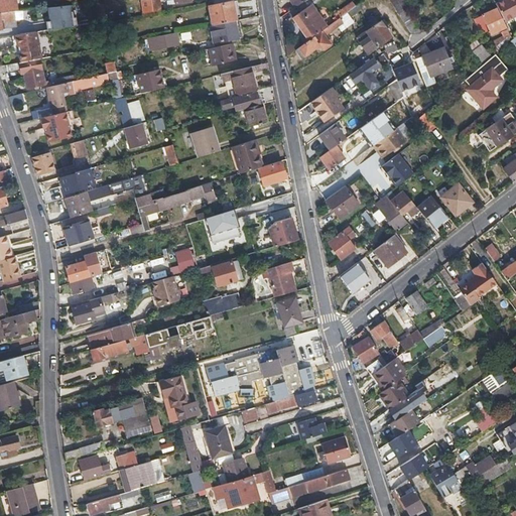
[(0,0),(0,12),(15,11),(14,0),(0,0)]
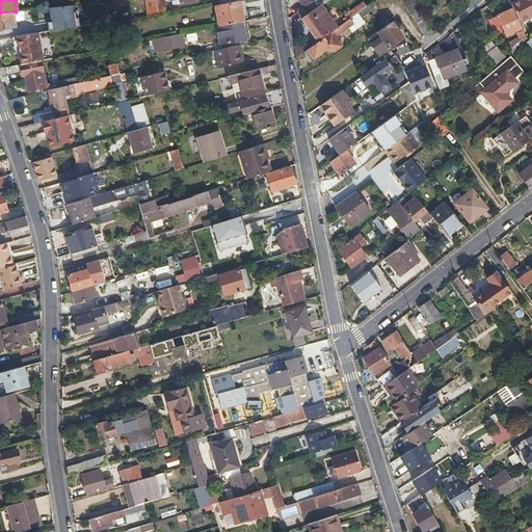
[(162,0),(154,0),(155,12),(164,10),(162,0)]
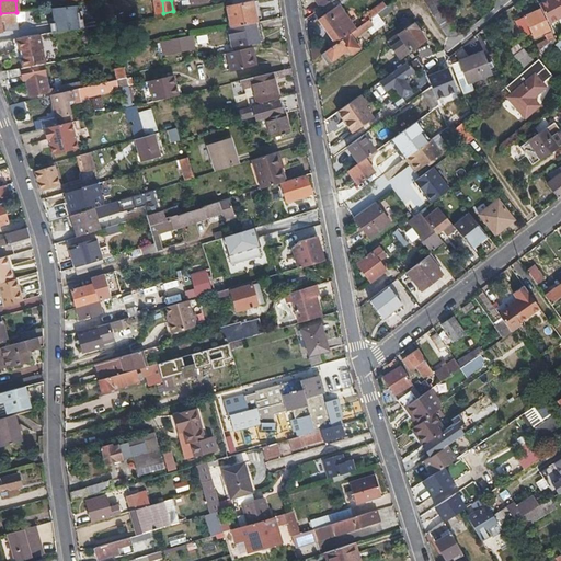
[(340,3),(338,0),(330,0),(323,4),(329,11),(333,8),(340,3)]
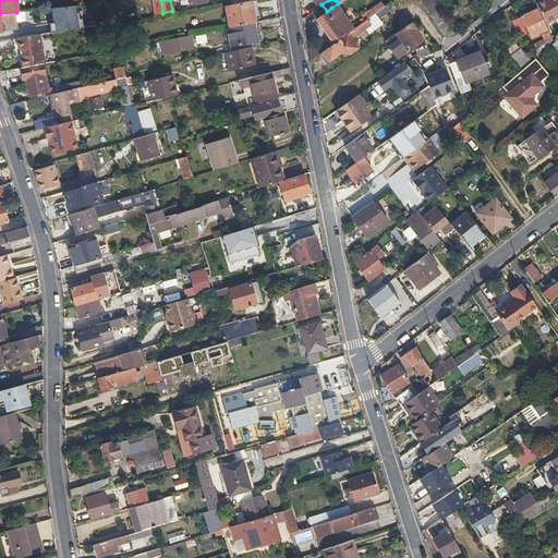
[(459,34),(437,0),(421,0),(444,36),(452,37),(459,34)]
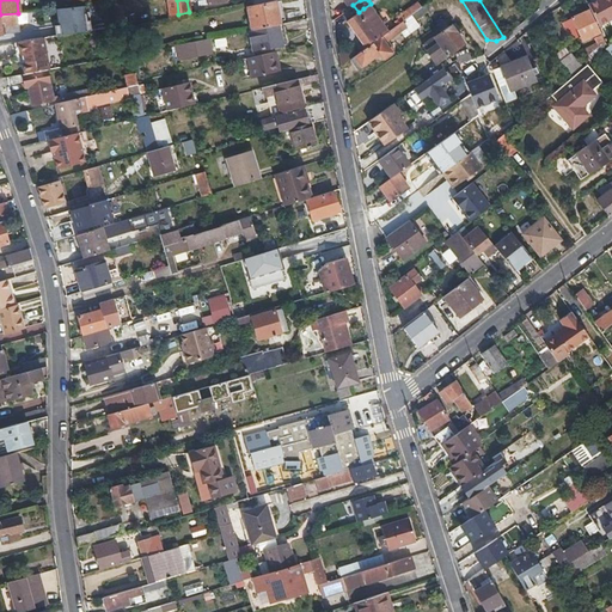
[(611,0),(592,0),(588,2),(599,25),(611,17),(611,0)]
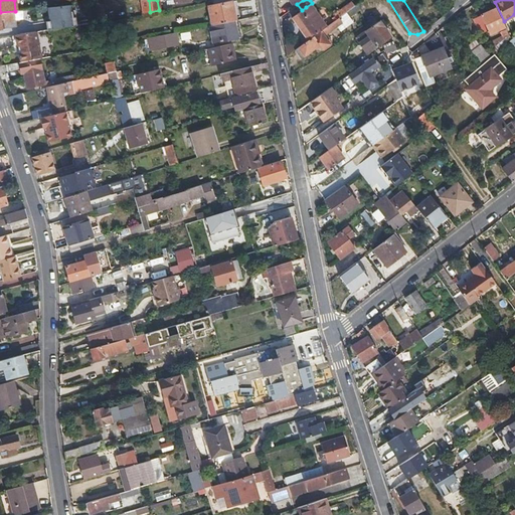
[(235,20),(239,19),(235,1),(208,6),(209,14),(208,15),(210,25),(235,20)]
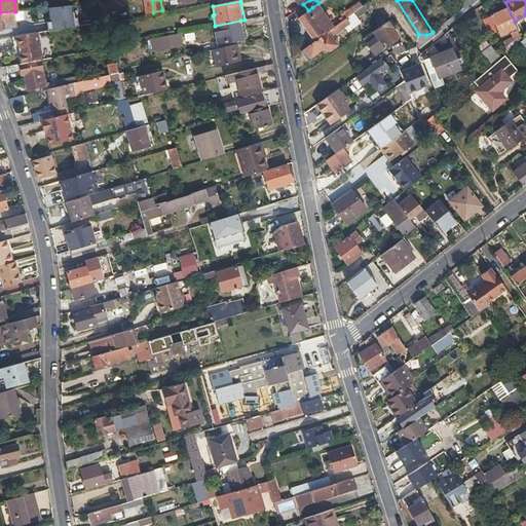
[(368,8),(364,4),(357,9),(336,24),(328,30),(309,44),(305,47),(300,50),(306,60),(326,45),(329,50),(337,45),(330,36),(344,27),(348,32),(361,23),(357,17),(368,8)]
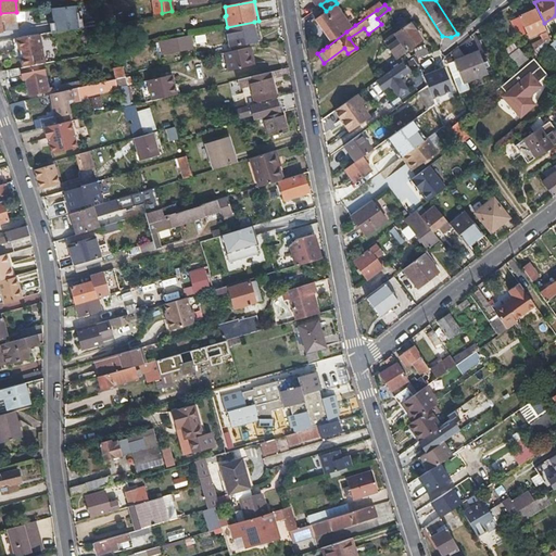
[(355,25),(377,10),(374,4),(354,19),(356,21),(353,23),(355,25)]
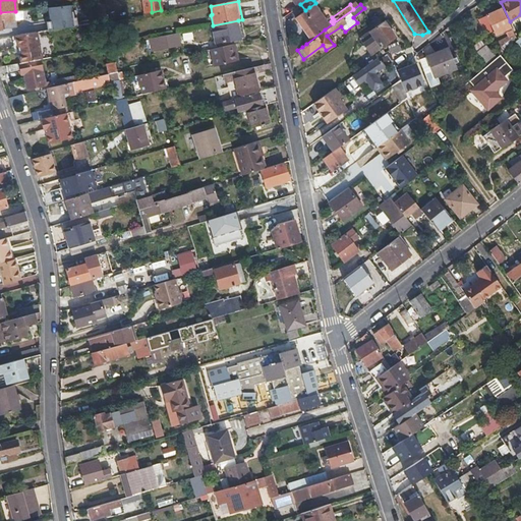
[(46,7),(46,29),(74,29),(73,6),(46,7)]
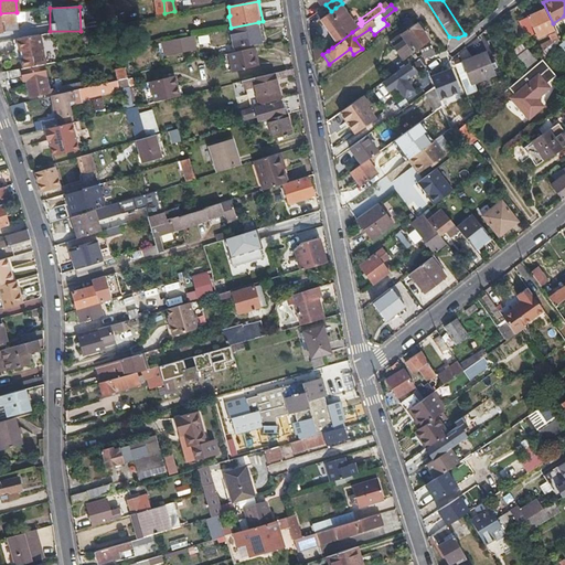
[(339,13),(336,8),(331,11),(324,16),(329,21),(339,13)]
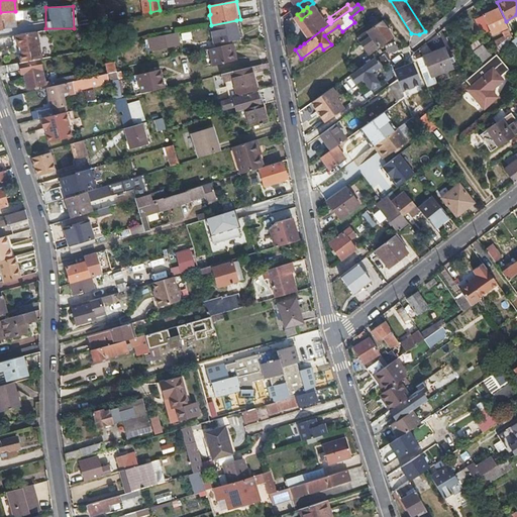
[(506,24),(497,7),(474,19),(481,35),(489,31),(490,32),(506,24)]
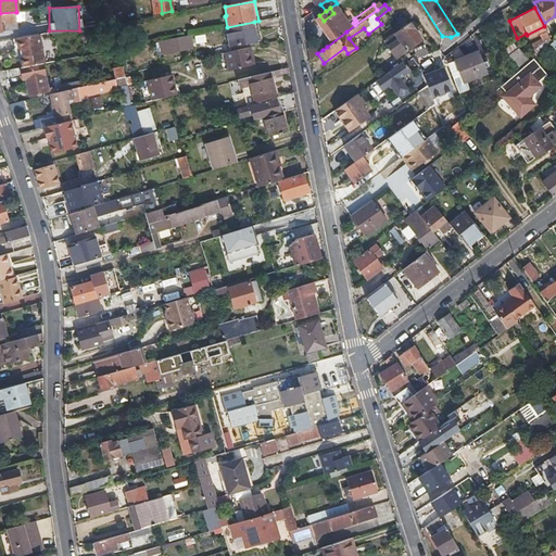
[(0,13),(0,30),(4,30),(4,29),(16,27),(16,12),(0,13)]
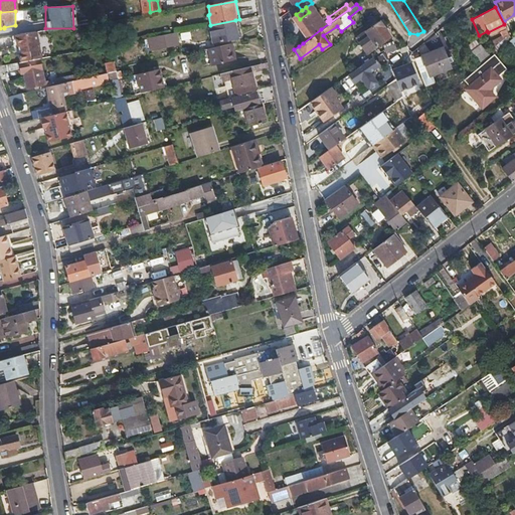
[(287,21),(303,43),(321,29),(309,12),(300,19),(296,14),(287,21)]
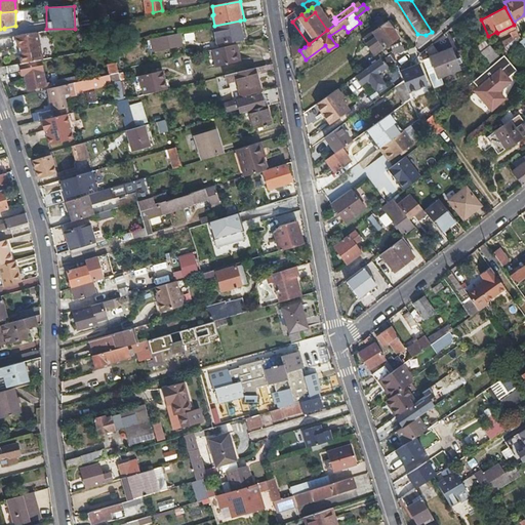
[(243,39),(240,21),(214,26),(212,27),(216,44),(243,39)]
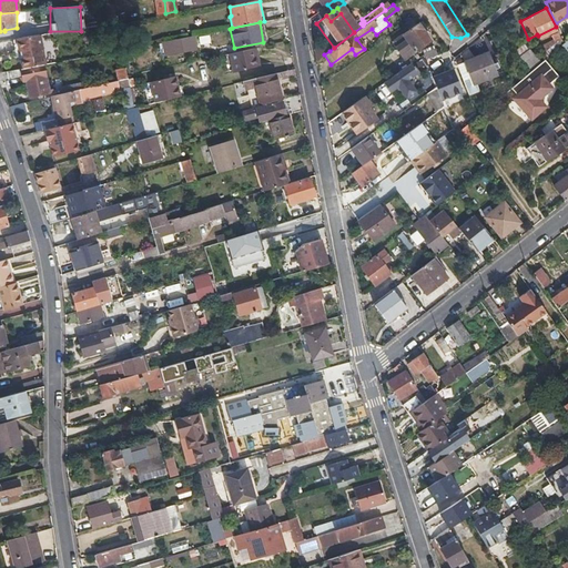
[(404,60),(414,53),(430,41),(425,32),(428,30),(422,22),(392,43),(404,60)]
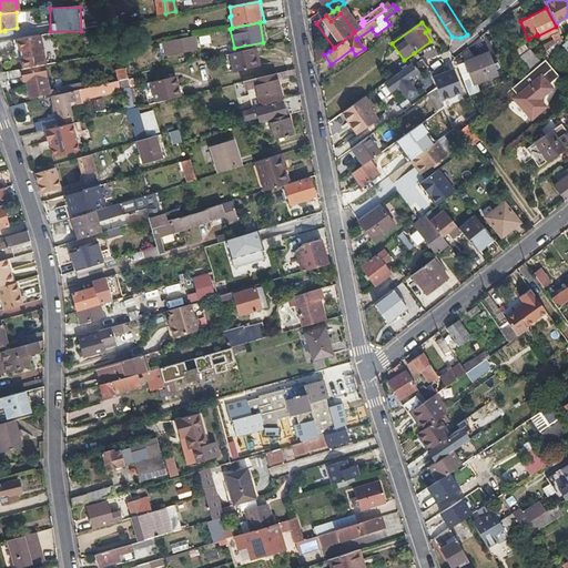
[(553,52),(560,46),(564,42),(558,32),(551,34),(553,40),(538,44),(546,57),(553,52)]
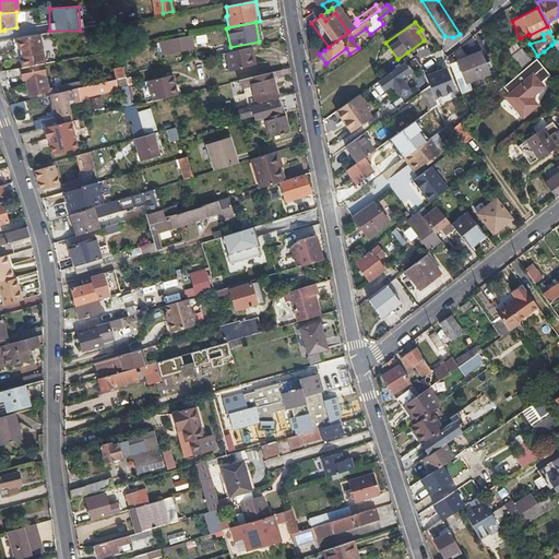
[(39,34),(13,38),(15,50),(20,50),(23,49),(24,56),(21,56),(22,67),(42,63),(44,63),(39,39),(39,34)]
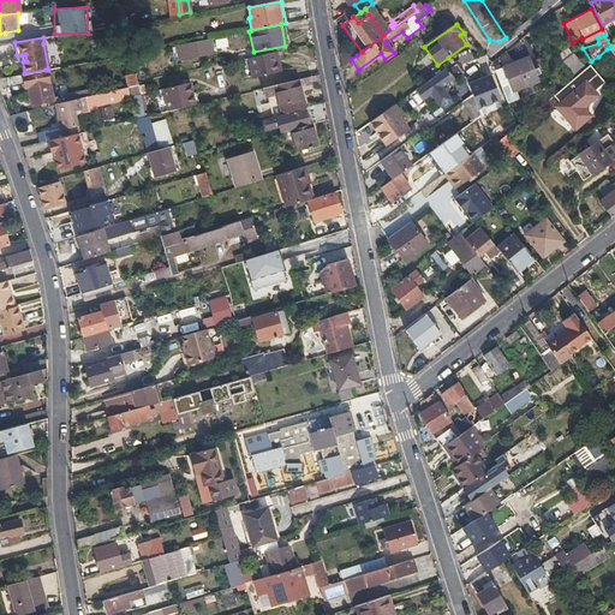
[(212,53),(209,39),(179,45),(181,59),(212,53)]
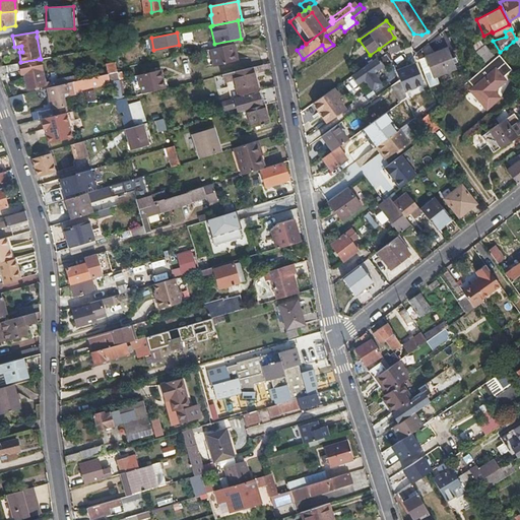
[(231,50),(230,44),(210,48),(213,63),(236,59),(234,49),(231,50)]
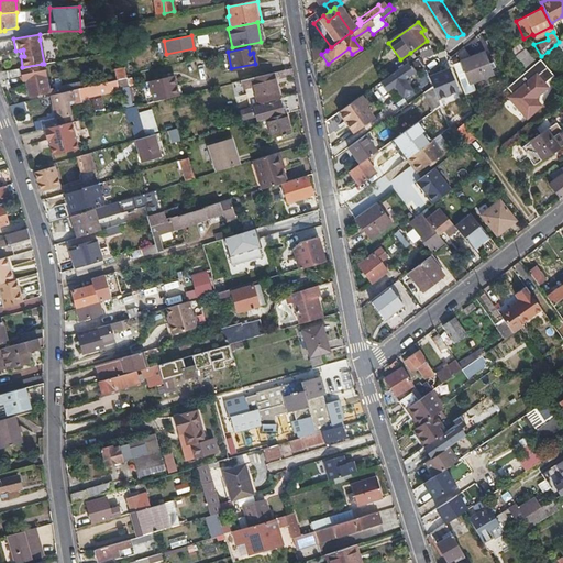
[(312,61),(321,54),(327,51),(323,47),(310,50),(312,61)]
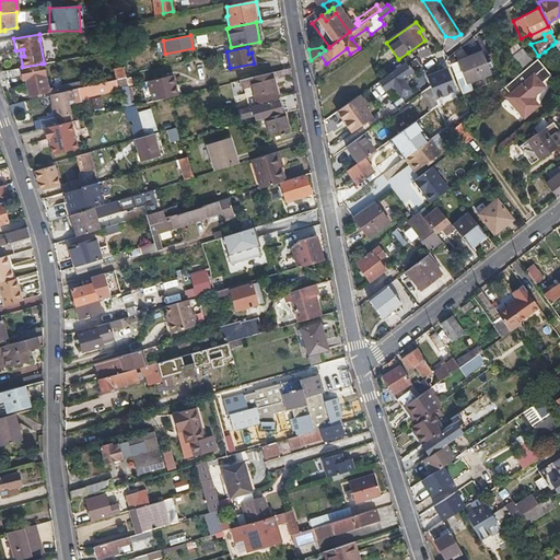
[(419,59),(431,54),(428,48),(417,53),(417,54),(419,59)]
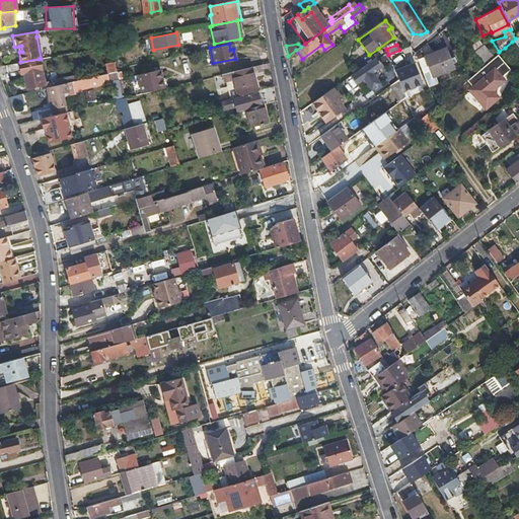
[(431,77),(454,68),(445,48),(422,58),(431,77)]
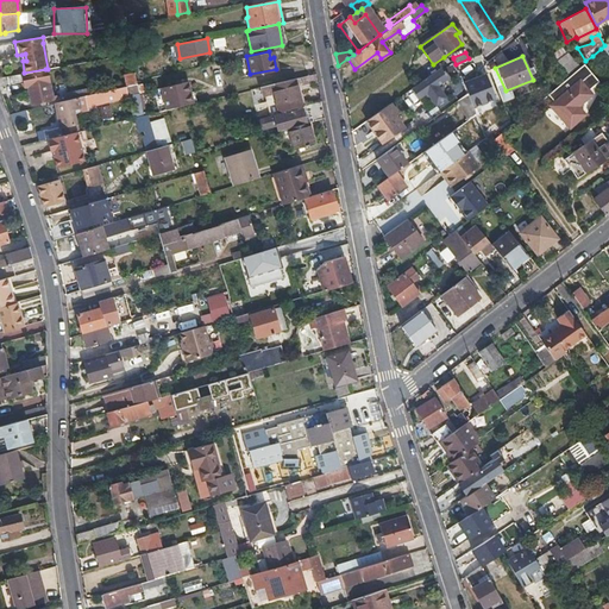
[(569,75),(579,66),(573,58),(562,67),(569,75)]
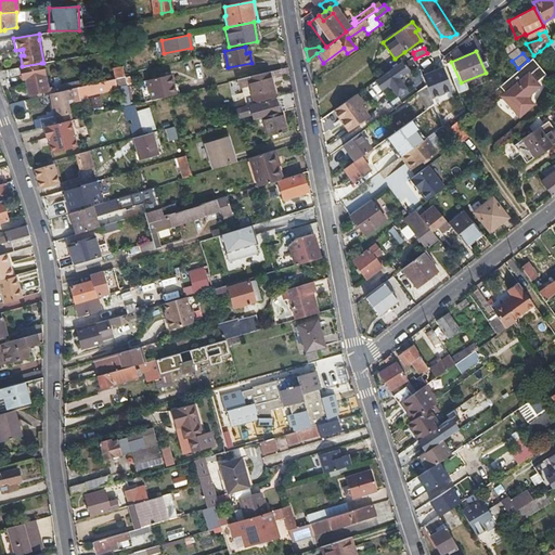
[(545,74),(531,57),(528,60),(518,68),(501,84),(498,86),(503,92),(505,95),(504,104),(515,118),(531,106),(528,102),(528,95),(538,87),(534,82),(545,74)]
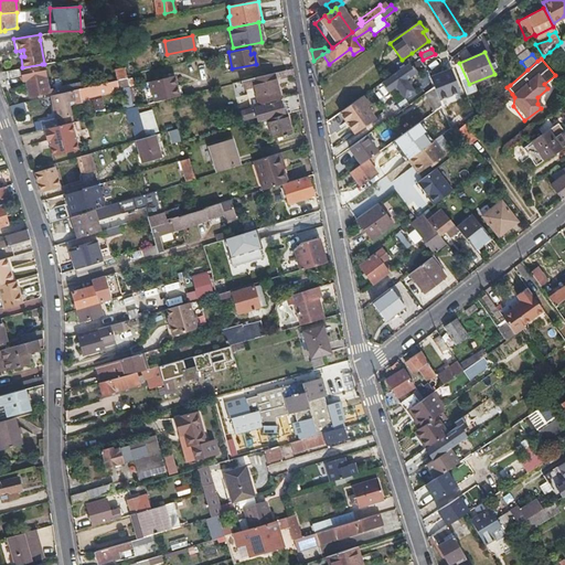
[(379,82),(386,94),(395,88),(402,99),(414,93),(405,80),(417,73),(411,63),(379,82)]
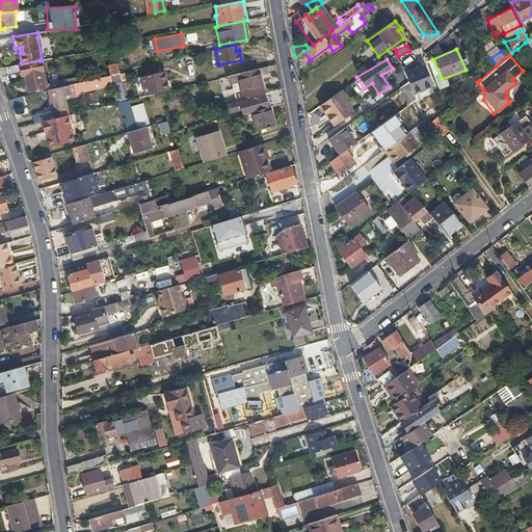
[(21,63),(5,67),(6,74),(19,71),(20,77),(24,76),(26,91),(48,86),(48,84),(45,84),(40,60),(21,63)]
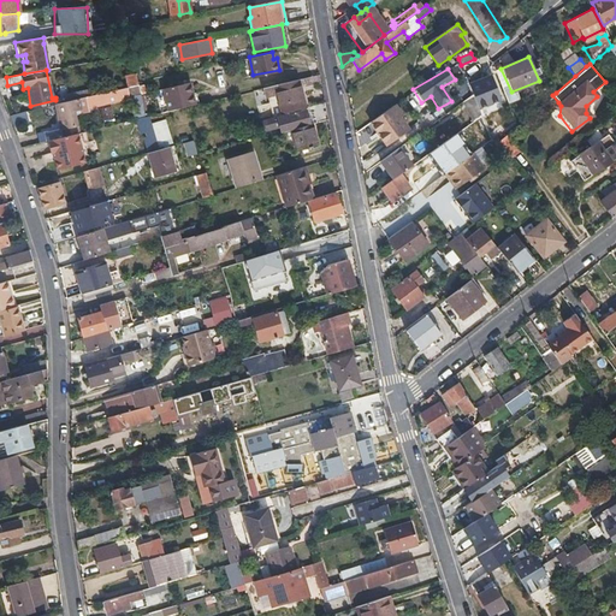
[(136,78),(135,73),(125,75),(128,88),(137,86),(136,78)]
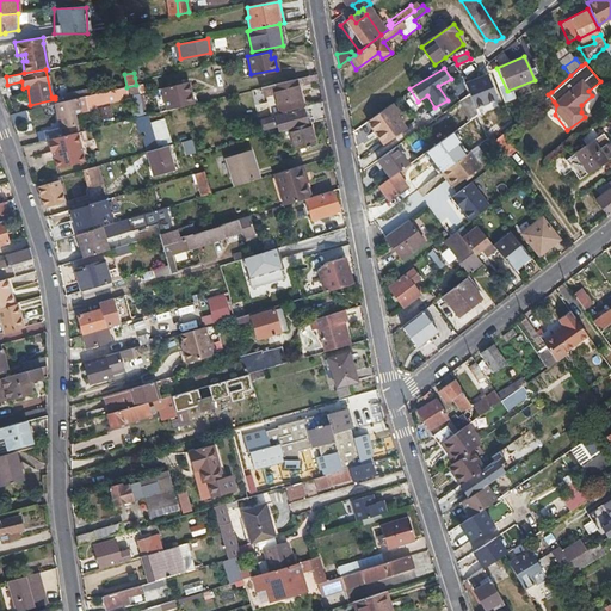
[(318,81),(316,74),(300,78),(301,85),(318,81)]
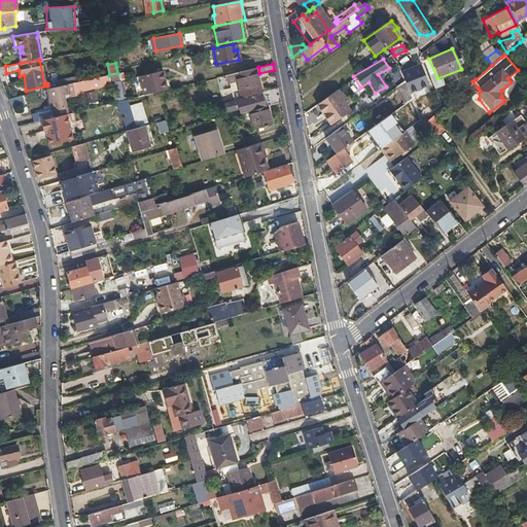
[(418,65),(401,72),(405,81),(409,93),(426,85),(418,65)]
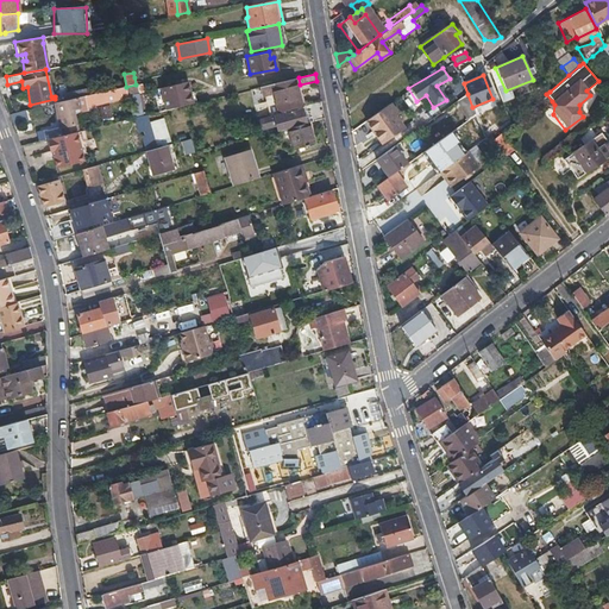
[(283,82),(282,81),(278,82),(257,88),(258,94),(267,92),(265,88),(272,87),(278,114),(284,112),(302,107),(295,81),(283,82)]
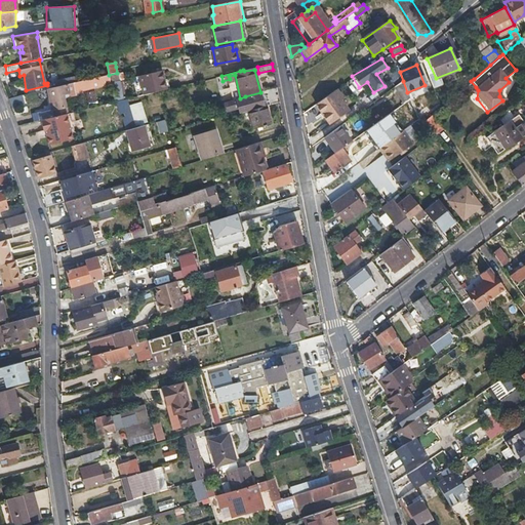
[(138,76),(144,94),(157,91),(163,90),(158,71),(138,76)]
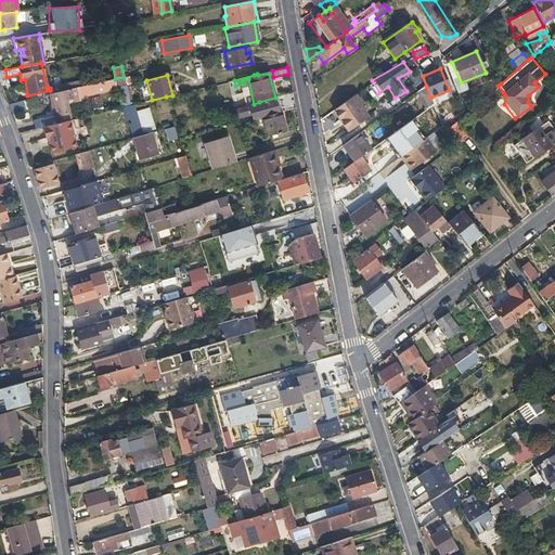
[(124,77),(115,79),(116,88),(126,86),(124,77)]
